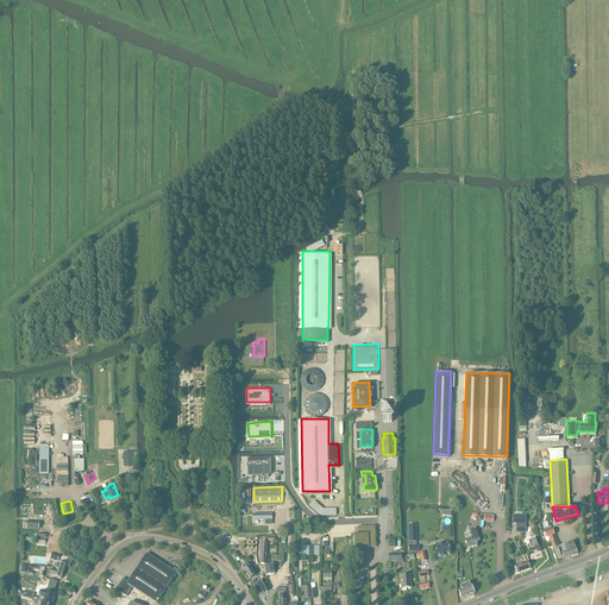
[(272,511),(253,511),(253,516),(267,516),(267,521),(272,521),(272,511)]
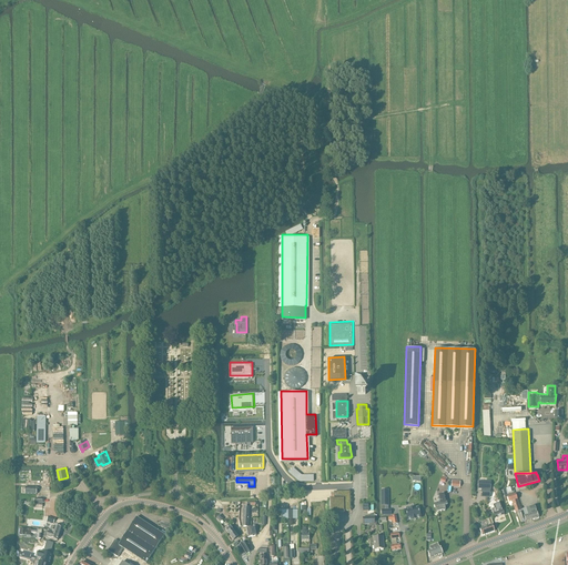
[(479,477),(479,486),(482,486),(482,494),(490,494),(492,478),(479,477)]
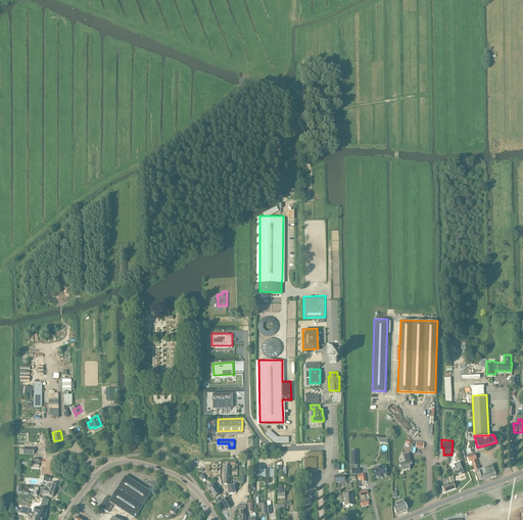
[(323,450),(307,450),(307,455),(310,455),(310,457),(305,457),(305,469),(317,469),(317,468),(317,467),(318,467),(318,468),(323,468),(323,450)]
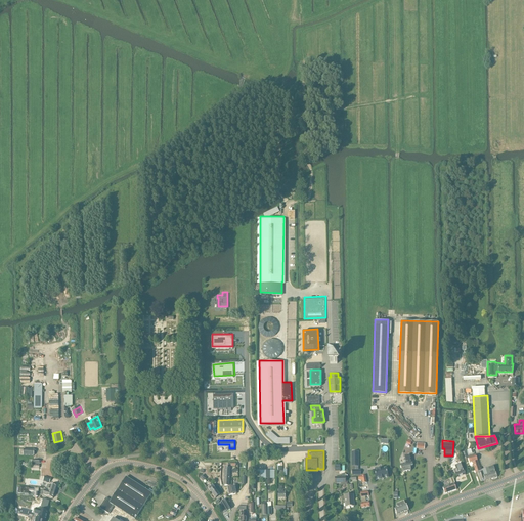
[(411,460),(410,452),(404,454),(405,462),(401,463),(402,469),(411,468),(410,463),(412,463),(412,460),(411,460)]
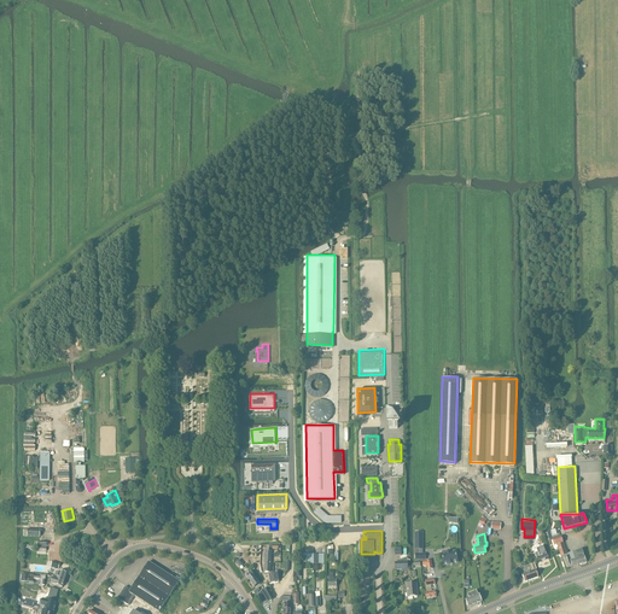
[(559,534),(558,533),(552,534),(554,543),(558,542),(561,554),(566,551),(561,534),(559,534)]
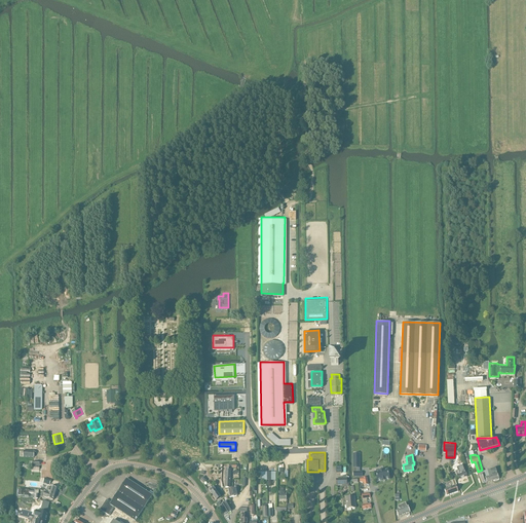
[(467,474),(463,462),(457,464),(458,468),(456,469),(456,470),(458,477),(467,474)]
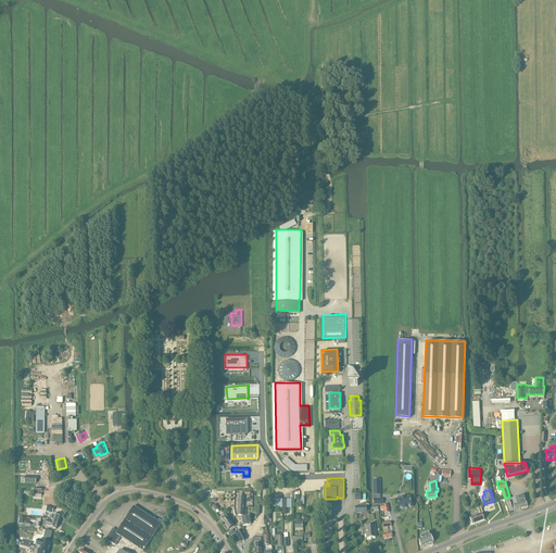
[(519,495),(512,499),(515,507),(528,503),(523,493),(522,491),(518,493),(519,495)]
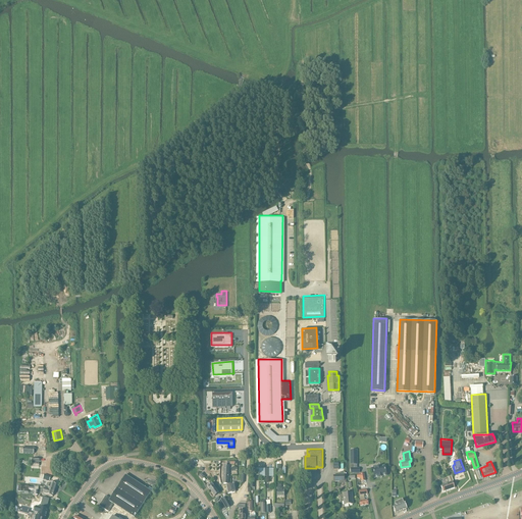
[(384,463),(373,466),(375,475),(379,474),(379,475),(382,474),(386,473),(384,463)]
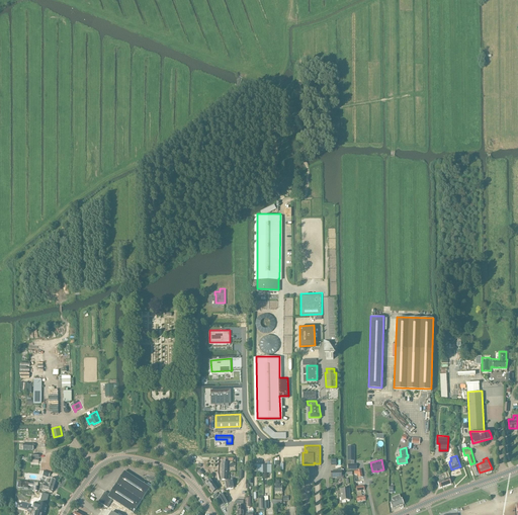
[(124,469),(116,482),(142,498),(151,486),(147,483),(125,469),(124,469)]
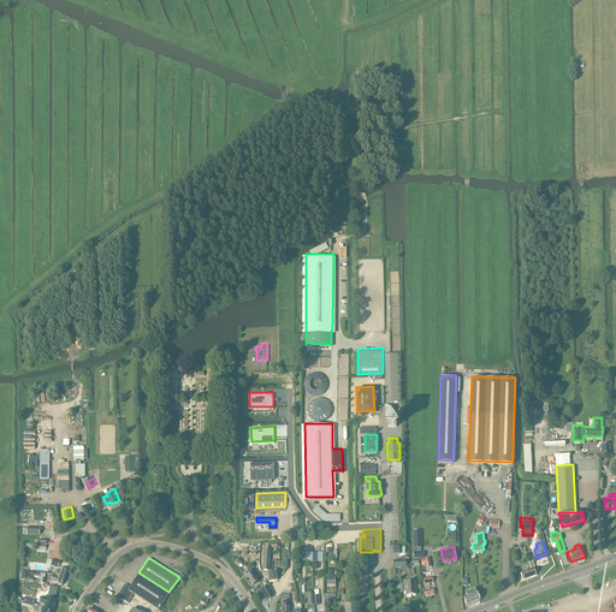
[(57,565),(54,574),(64,577),(67,569),(59,566),(57,565)]
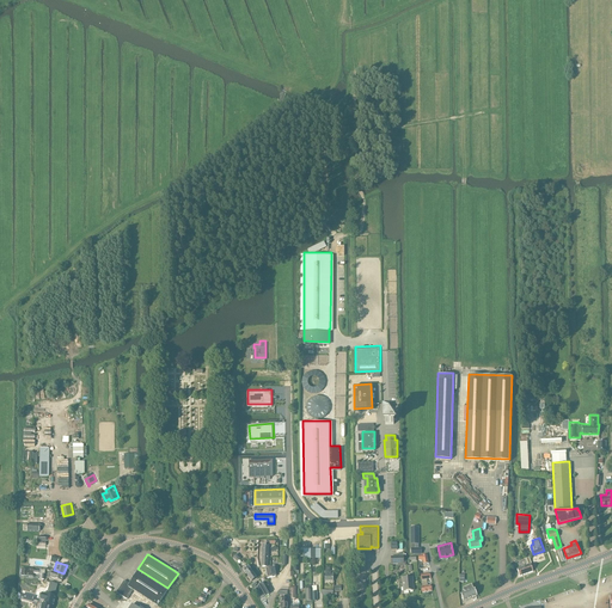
[(251,566),(249,563),(244,566),(245,569),(245,570),(251,578),(256,575),(250,566),(251,566)]
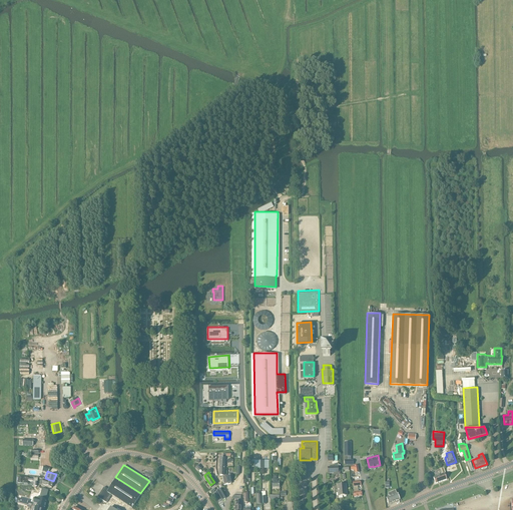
[(447,477),(445,472),(434,476),(436,481),(447,477)]
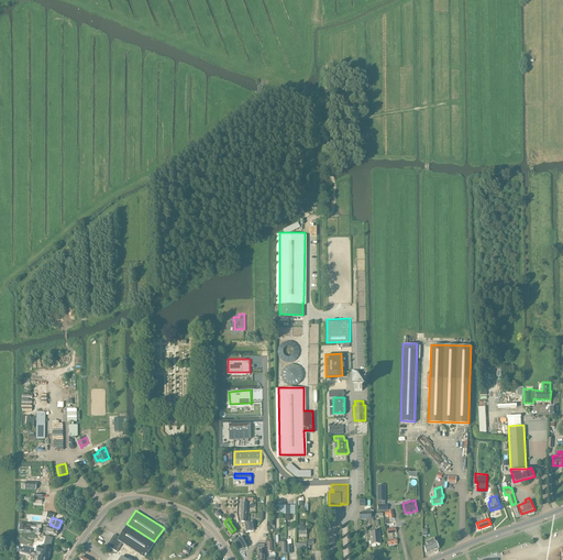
[(255,525),(254,519),(244,522),(246,529),(254,528),(253,525),(255,525)]
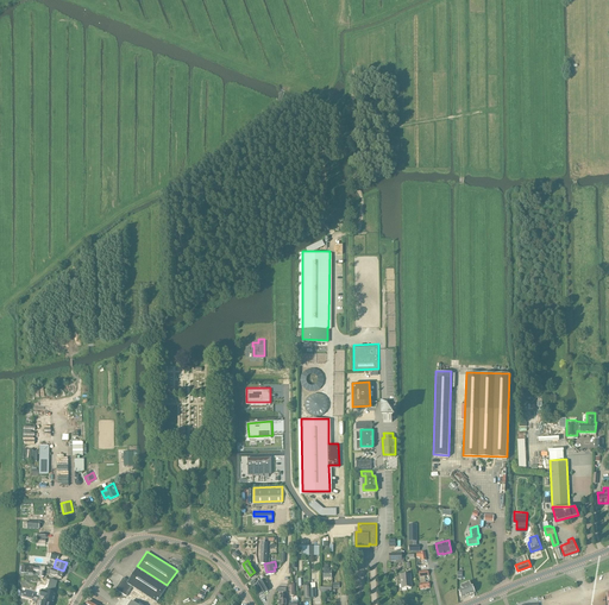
[(49,566),(48,571),(51,572),(62,575),(63,571),(54,567),(52,567),(49,566)]
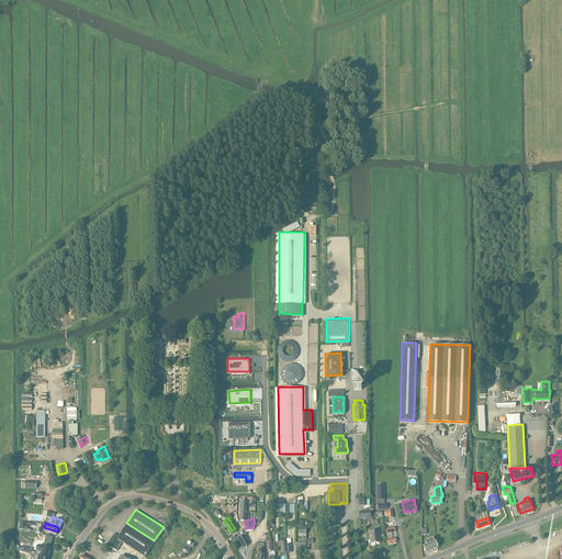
[(114,530),(108,543),(116,548),(123,540),(145,555),(154,540),(126,523),(119,534),(114,530)]
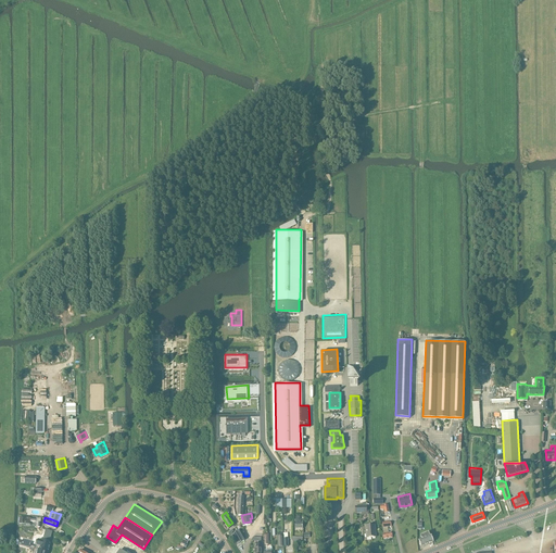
[(391,524),(391,519),(387,519),(382,520),(383,531),(382,531),(383,537),(392,536),(392,530),(389,530),(388,524),(391,524)]
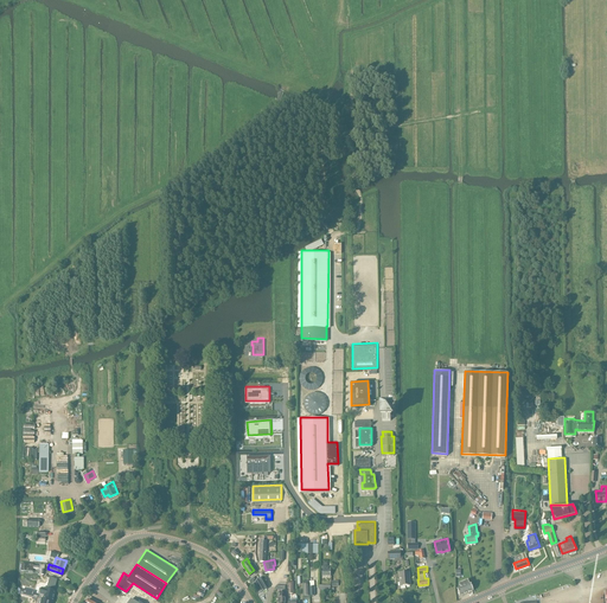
[(410,583),(409,570),(400,571),(400,584),(410,583)]
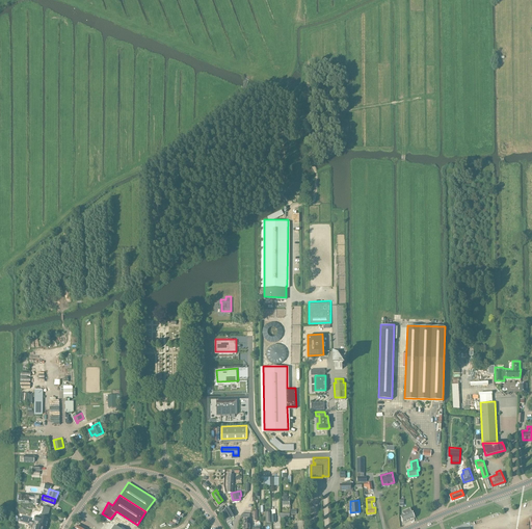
[(233,511),(229,505),(221,509),(227,519),(233,516),(231,512),(233,511)]
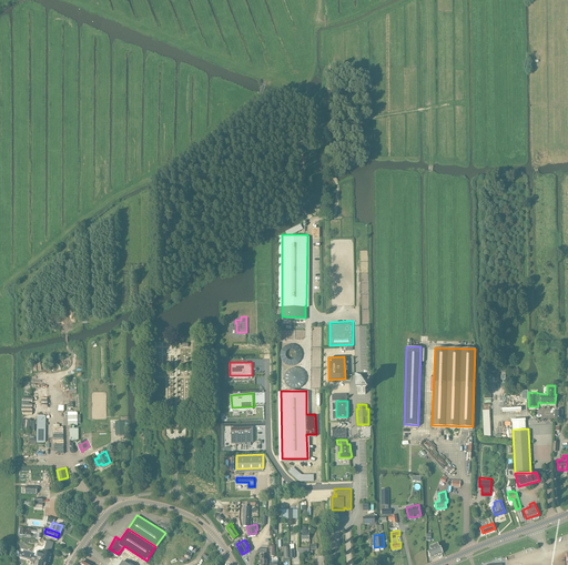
[(443,551),(438,542),(429,545),(432,550),(428,551),(430,556),(443,551)]
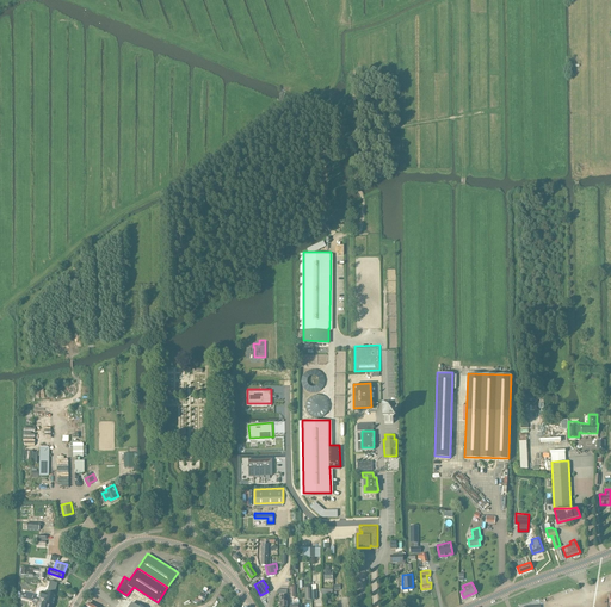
[(22,590),(20,595),(37,600),(51,604),(53,604),(56,593),(47,590),(47,592),(39,589),(38,598),(34,596),(35,593),(22,590)]
